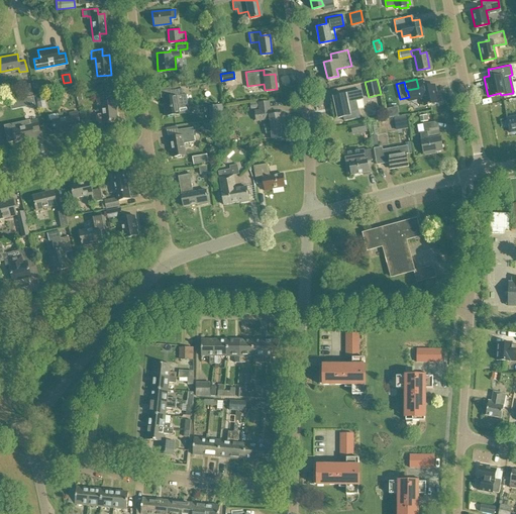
[(423,104),(436,101),(432,84),(418,87),(418,88),(407,90),(409,97),(421,94),(423,104)]
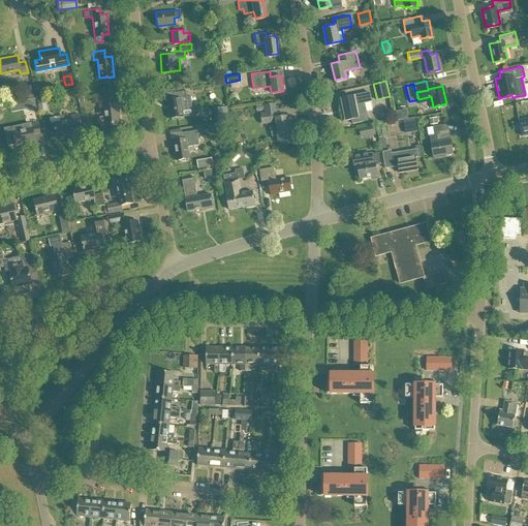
[(189,94),(186,95),(185,89),(174,91),(174,97),(165,98),(168,118),(181,116),(180,109),(191,106),(189,94)]
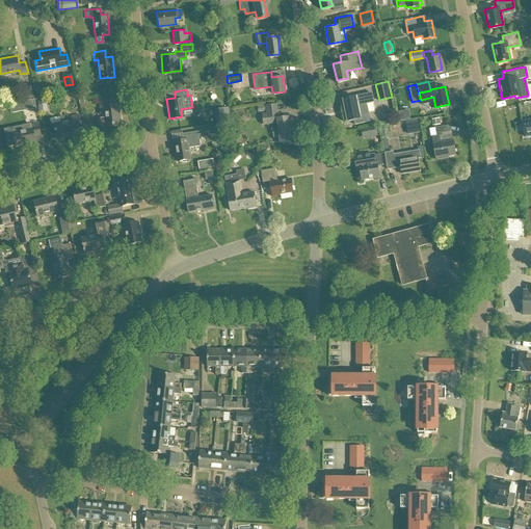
[(343,99),(341,100),(342,107),(344,107),(346,118),(352,117),(353,123),(369,120),(365,102),(372,100),(370,91),(354,95),(354,96),(343,99)]
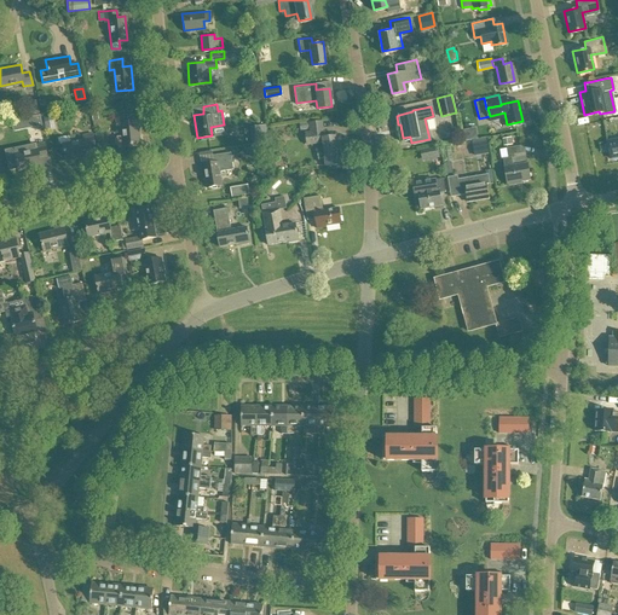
[(32,126),(41,123),(39,112),(29,115),(19,117),(22,127),(32,126)]
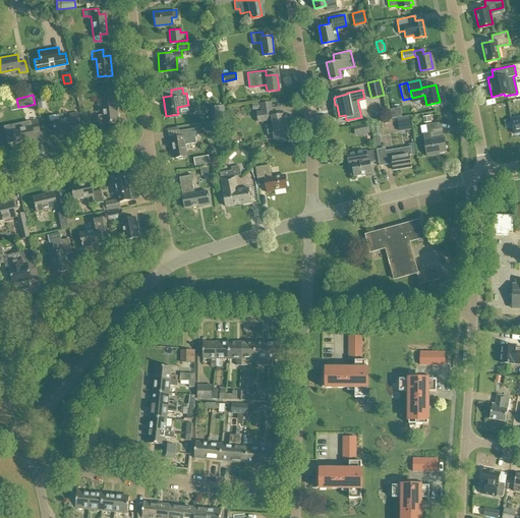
[(101,104),(102,113),(98,113),(96,116),(96,120),(99,122),(103,121),(103,122),(117,120),(114,101),(108,102),(107,95),(96,97),(97,105),(101,104)]
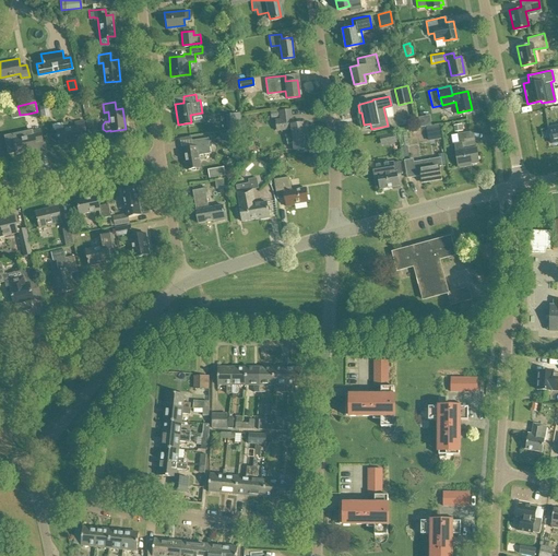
[(270,115),(279,114),(279,118),(274,118),(275,129),(291,128),(293,148),(305,146),(301,122),(293,122),(292,117),(291,117),(289,107),(277,109),(277,108),(270,109),(270,115)]
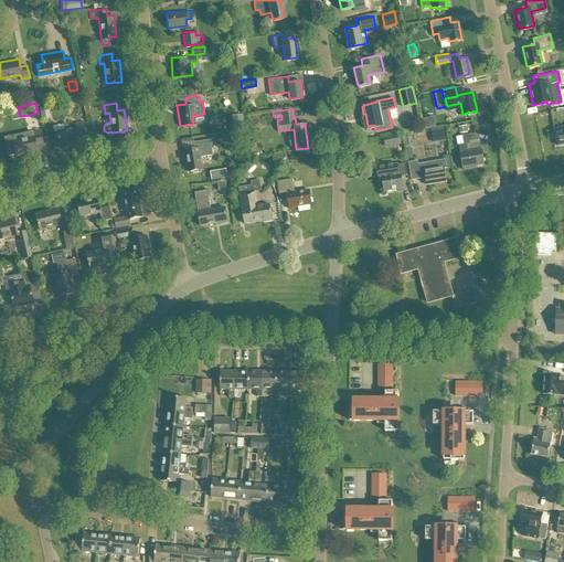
[(423,115),(423,125),(435,123),(434,114),(423,115)]
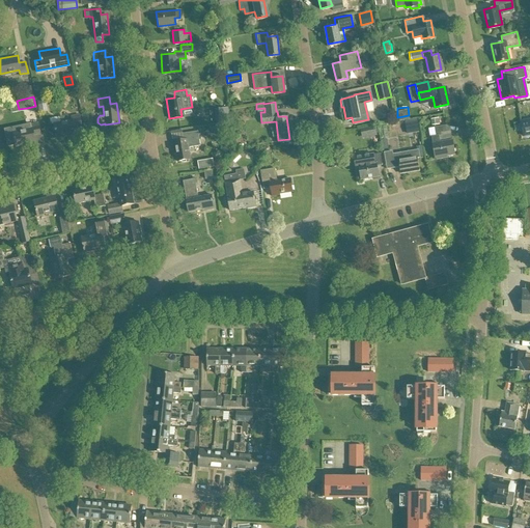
[(54,130),(48,131),(50,138),(56,137),(76,133),(74,126),(81,124),(78,113),(70,115),(71,118),(53,122),(54,130)]
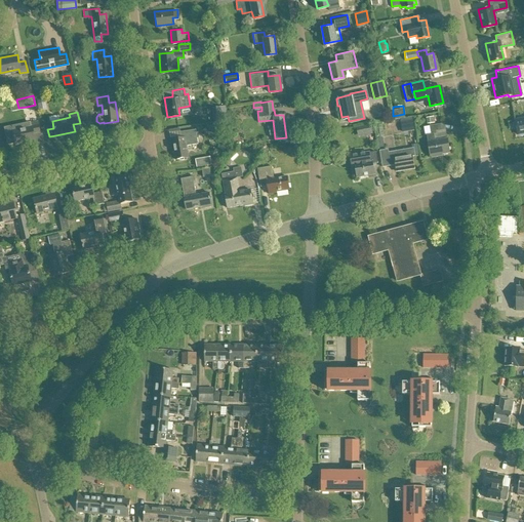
[(402,129),(414,127),(411,114),(400,116),(402,129)]
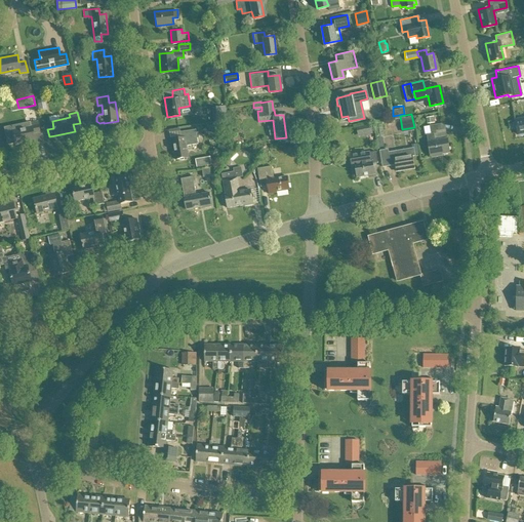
[(523,117),(522,118),(522,117),(514,119),(516,133),(523,131),(523,117)]
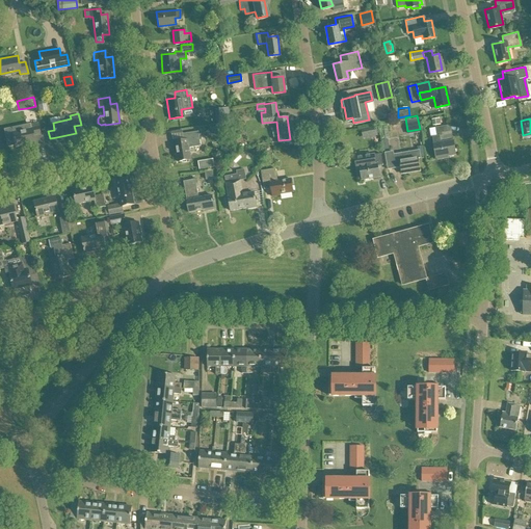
[(30,122),(3,128),(7,146),(15,143),(16,144),(24,142),(25,147),(35,144),(33,134),(40,133),(37,122),(30,123),(30,122)]
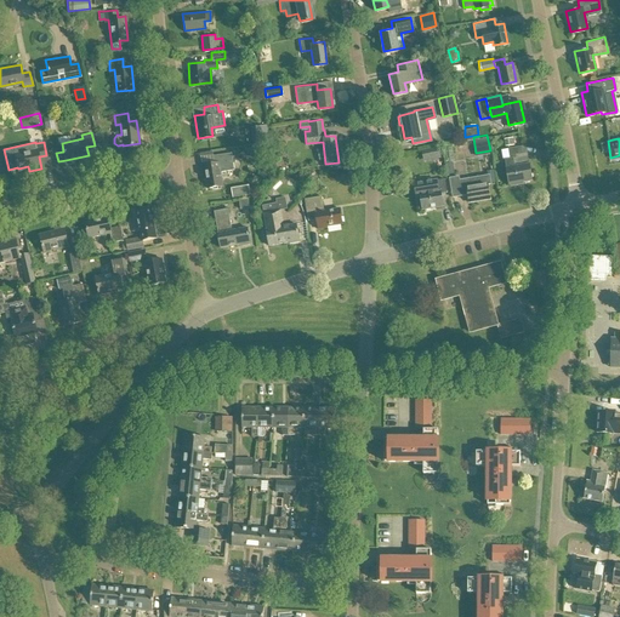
[(438,144),(428,146),(430,156),(439,155),(438,144)]
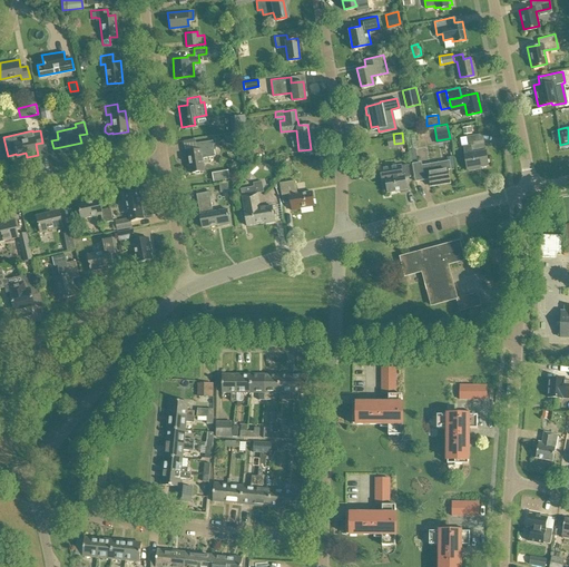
[(479,166),(487,164),(484,149),(483,149),(482,142),(472,144),(471,134),(464,135),(467,144),(462,145),(463,153),(466,168),(467,167),(468,169),(478,167),(479,166)]
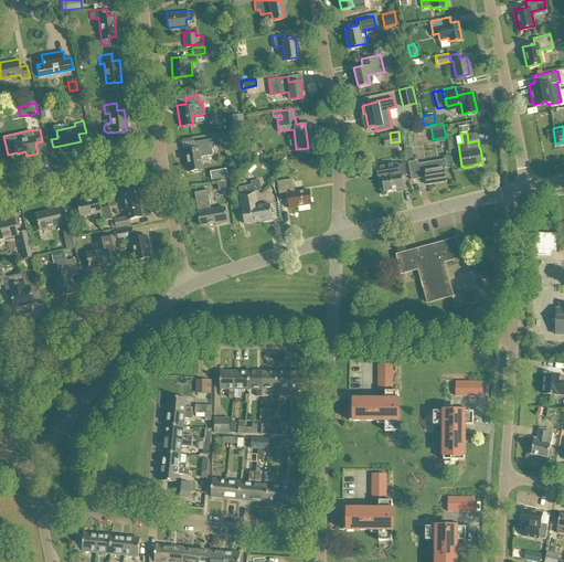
[(231,134),(227,141),(233,144),(236,137),(231,134)]
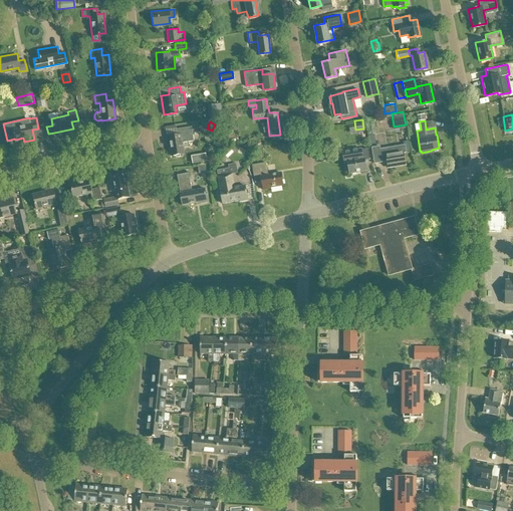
[(184,153),(182,141),(193,140),(191,125),(178,128),(179,134),(167,136),(170,155),(184,153)]
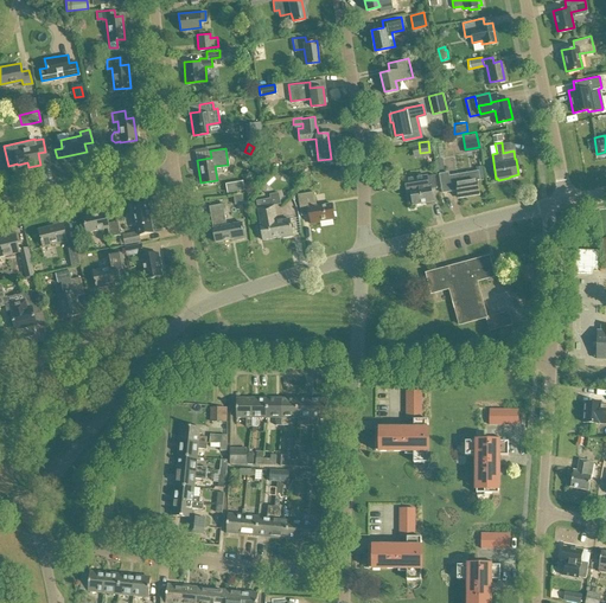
[(447,171),(438,172),(441,191),(451,190),(450,188),(455,187),(457,196),(478,192),(476,178),(479,178),(478,170),(457,173),(448,174),(447,171)]
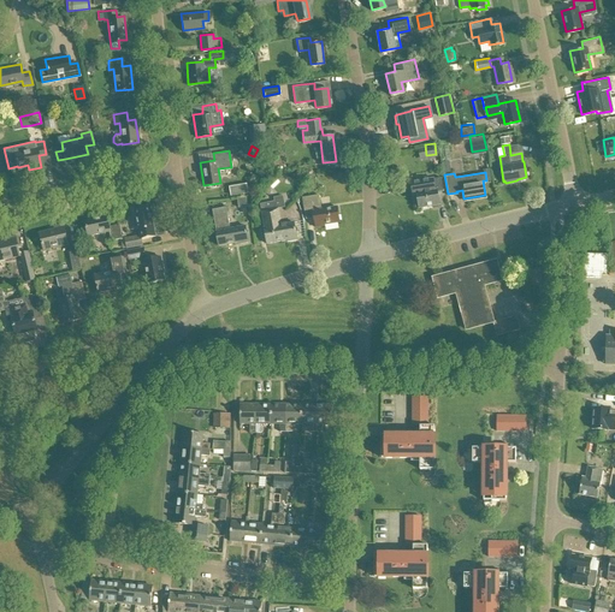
[(261,186),(266,191),(278,179),(273,174),(261,186)]
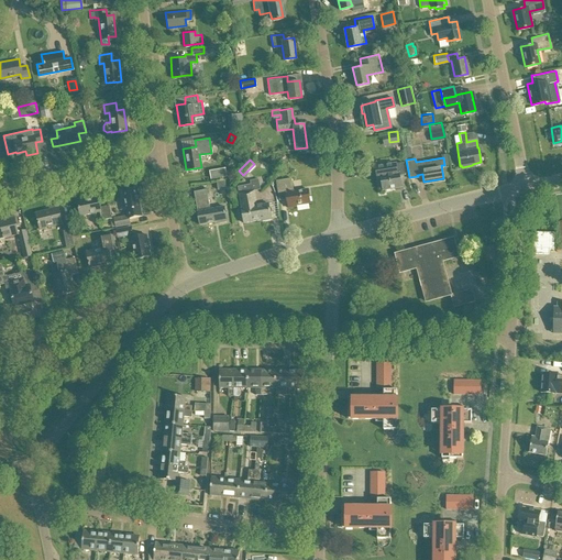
[(404,173),(401,161),(374,165),(376,177),(379,176),(382,188),(400,185),(398,174),(404,173)]
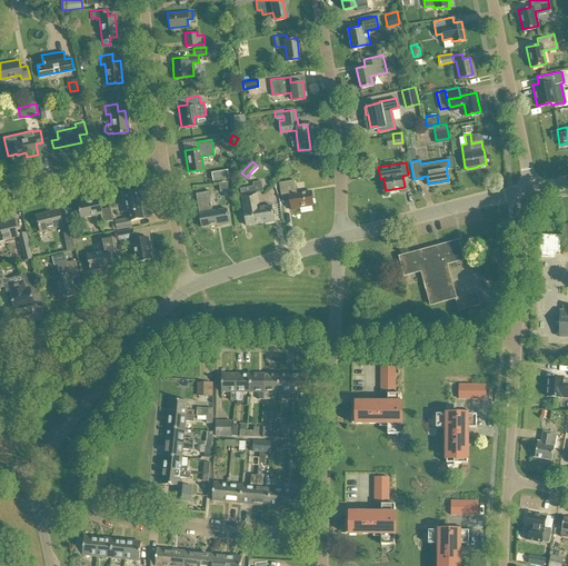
[(211,169),(212,178),(229,176),(228,167),(211,169)]
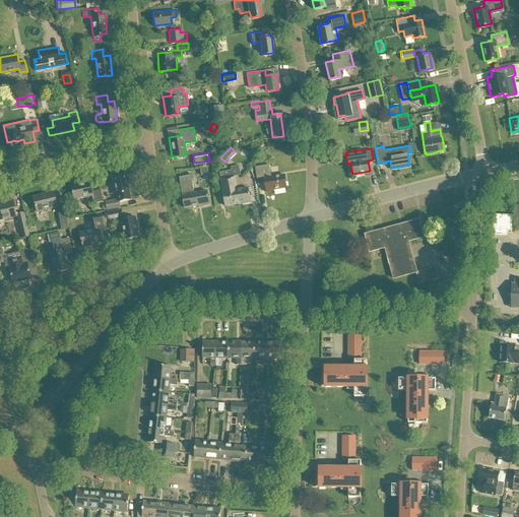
[(272,188),(285,186),(282,173),(269,175),(267,164),(254,166),(257,184),(264,183),(265,190),(272,189),(272,188)]
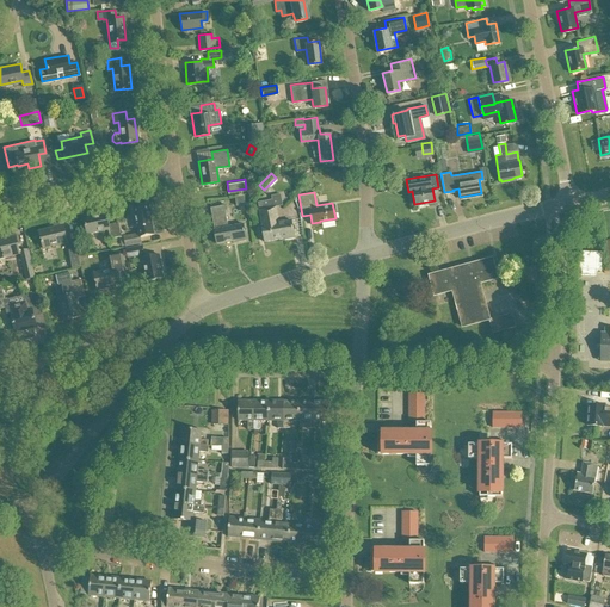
[(275,222),(271,205),(272,205),(271,197),(257,199),(260,224),(260,225),(257,225),(258,233),(262,231),(263,240),(294,234),(290,218),(275,222)]
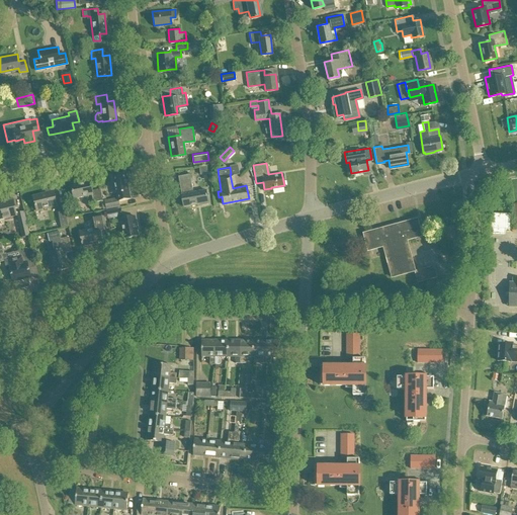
[(130,197),(127,190),(125,179),(126,179),(125,171),(111,174),(115,193),(116,196),(103,198),(103,199),(100,199),(102,206),(105,205),(105,207),(119,204),(118,199),(130,197)]
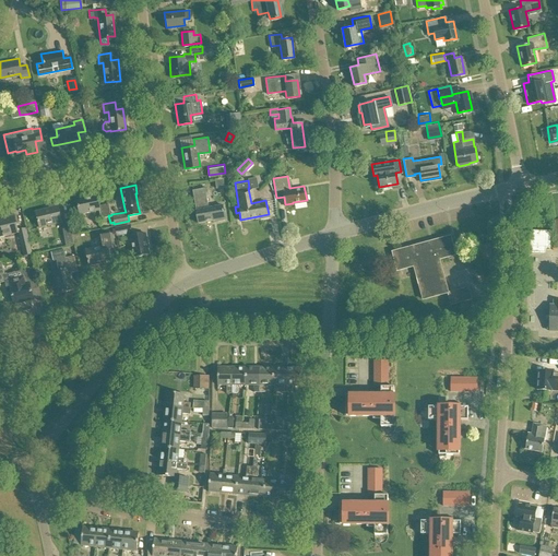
[(223,216),(221,203),(208,206),(203,187),(191,189),(194,209),(197,222),(216,217),(216,220),(223,219),(223,216)]
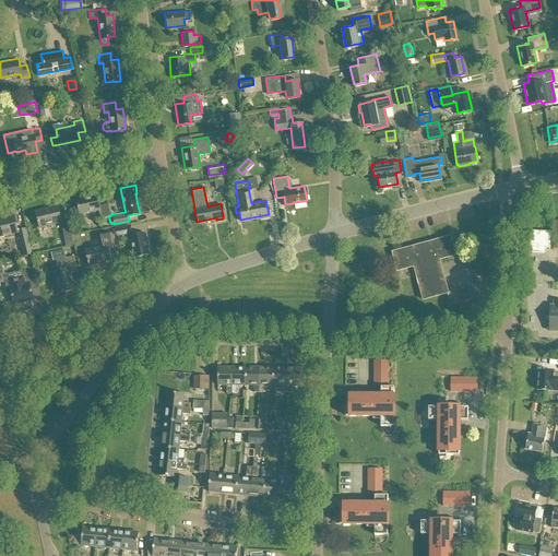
[(98,217),(109,215),(107,202),(98,203),(96,193),(87,194),(88,196),(75,198),(78,212),(97,209),(98,217)]
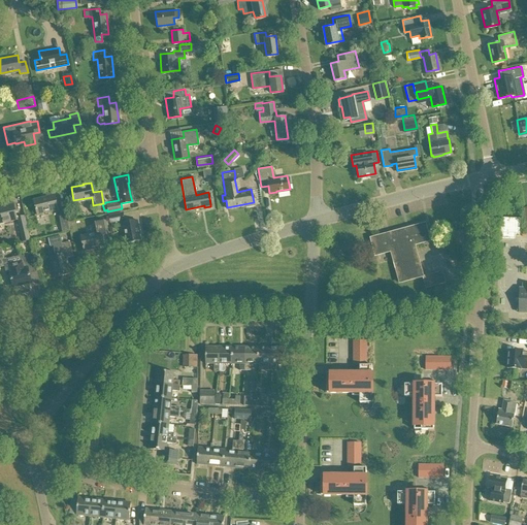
[(36,212),(57,207),(57,206),(53,190),(44,192),(45,195),(32,198),(36,212)]
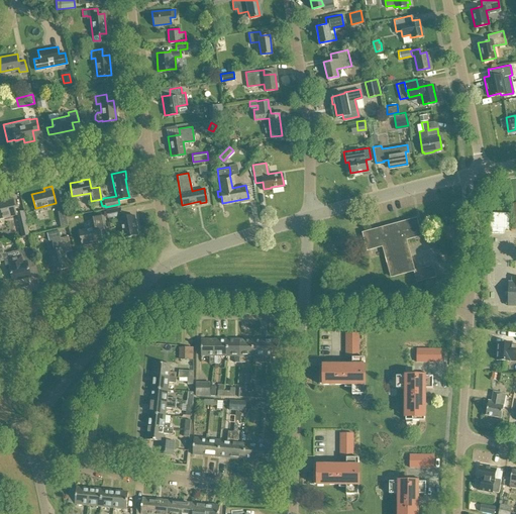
[(0,216),(15,213),(11,196),(3,198),(4,200),(0,201),(0,216)]
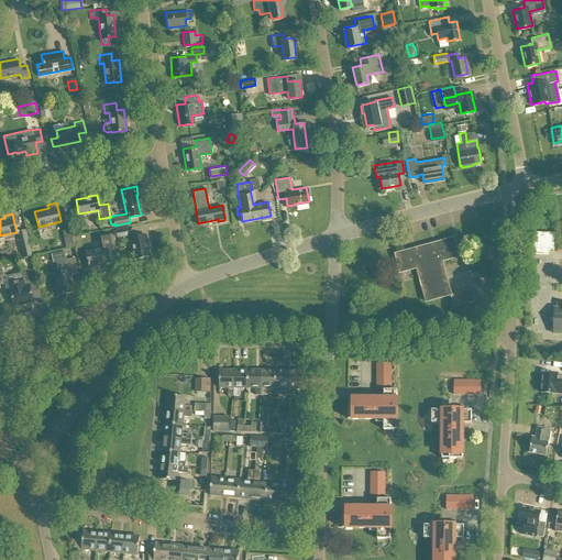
[(68,219),(61,220),(61,221),(65,245),(73,244),(68,219)]
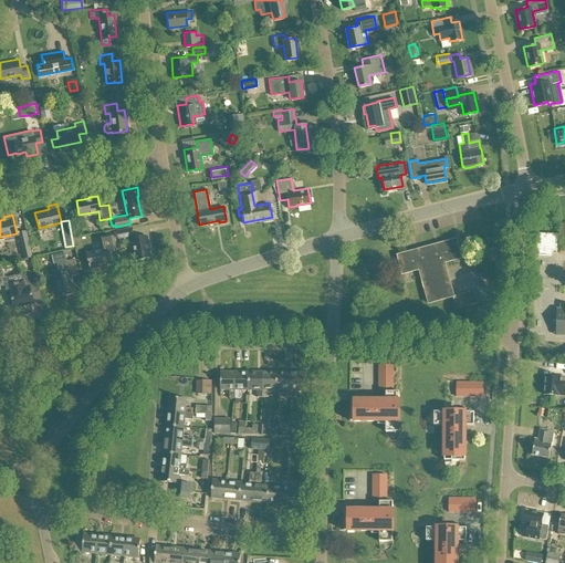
[(117,237),(133,233),(131,226),(115,229),(117,237)]
